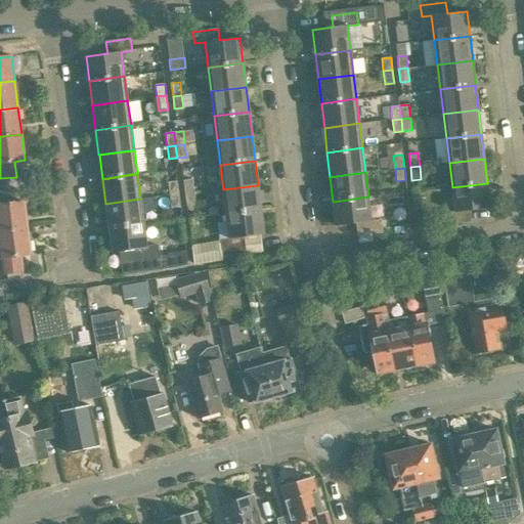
[(183,180),(185,194),(194,193),(192,179),(183,180)]
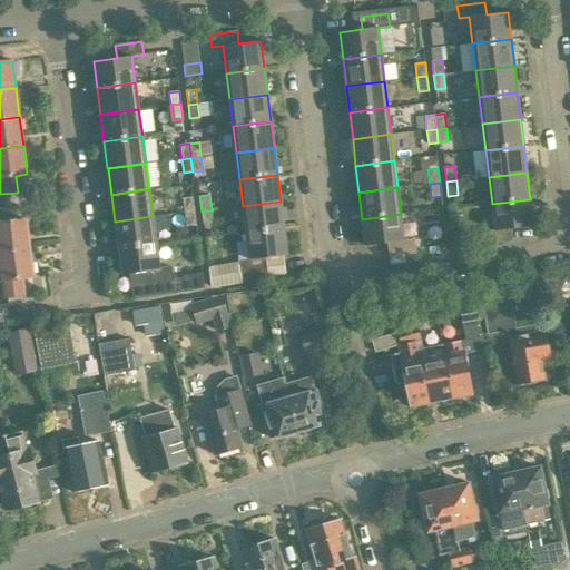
[(183,198),(185,213),(194,210),(193,197),(183,198)]
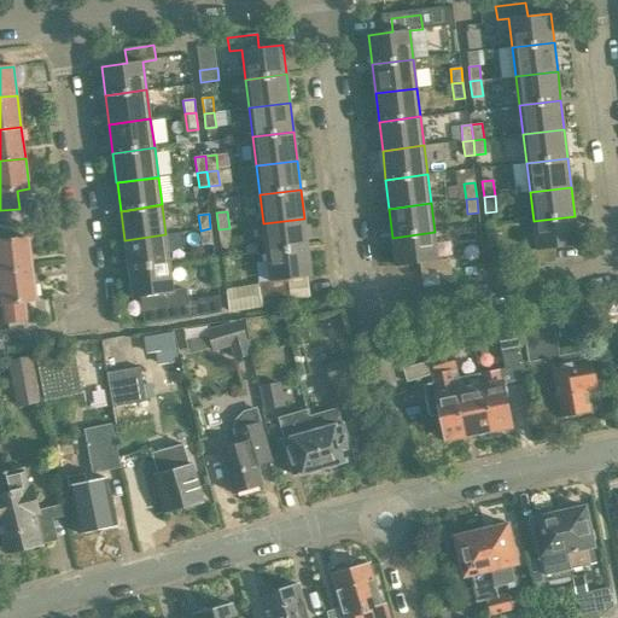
[(575,216),(534,221),(536,250),(524,251),(526,266),(555,262),(554,248),(578,245),(575,216)]
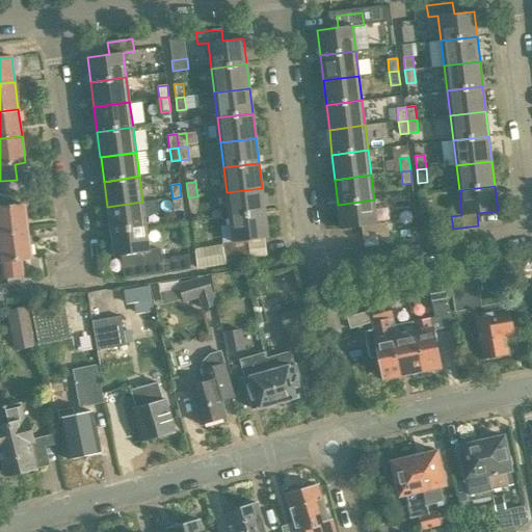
[(227,192),(229,217),(265,213),(262,188),(227,192)]
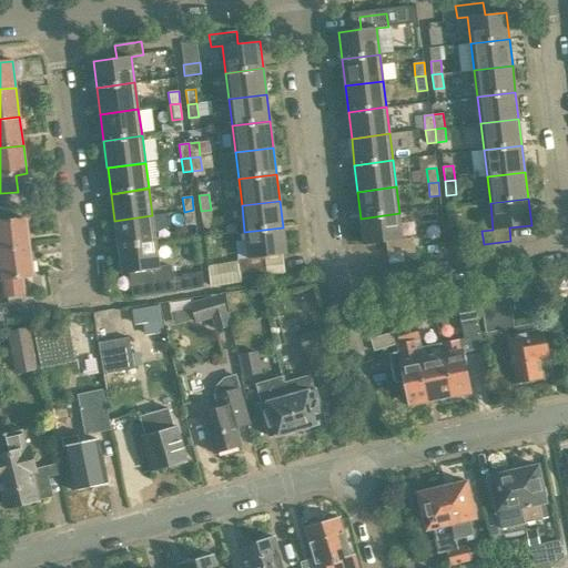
[(193,210),(184,212),(185,225),(195,224),(193,210)]
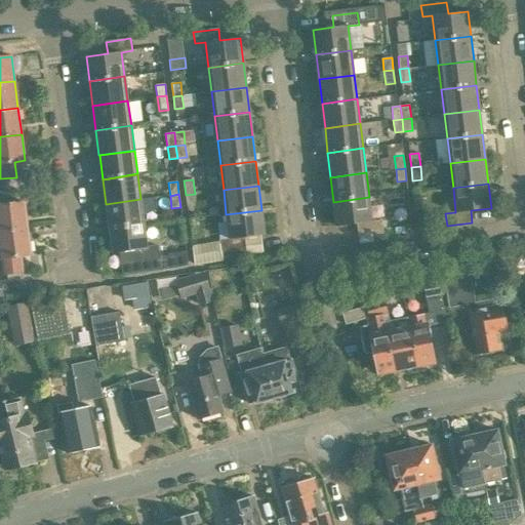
[(195,194),(186,195),(187,206),(197,205),(195,194)]
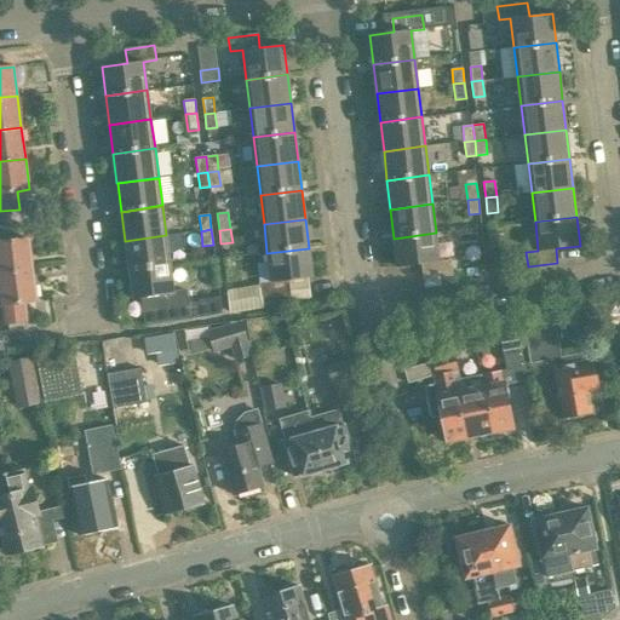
[(436,233),(394,239),(397,268),(422,264),(423,279),(453,275),(451,260),(438,262),(436,233)]
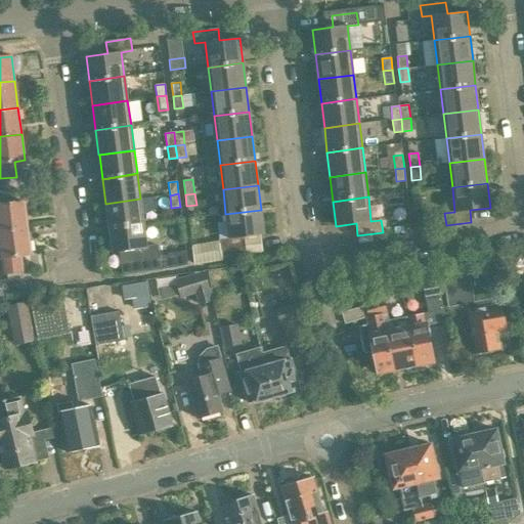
[(140,199),(105,204),(108,227),(143,222),(140,199)]
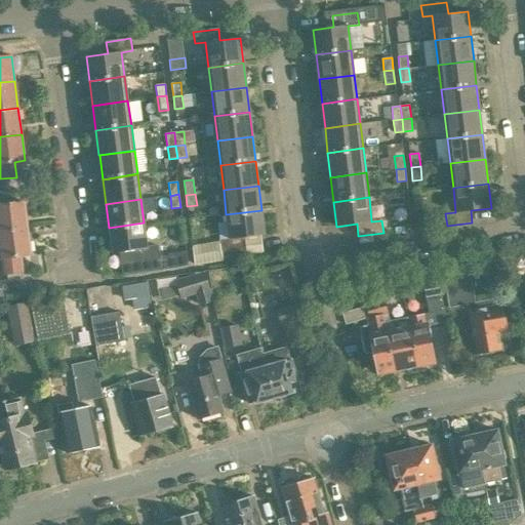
[(0,231),(27,229),(24,202),(0,204),(0,231)]
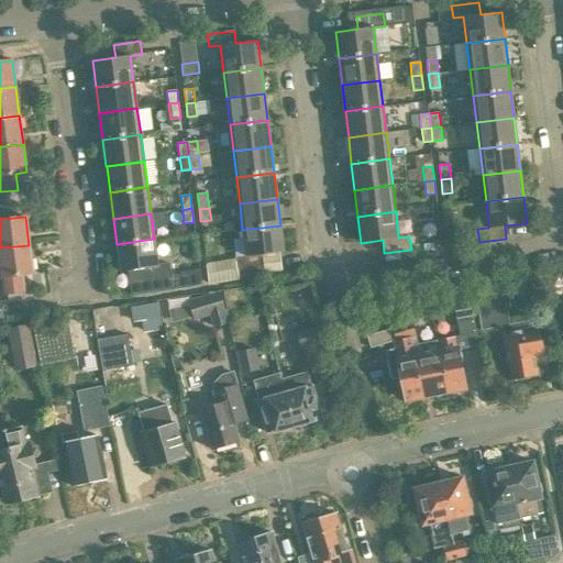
[(280,225),(242,230),(245,255),(235,257),(236,271),(264,267),(262,254),(279,253),(284,252),(280,225)]
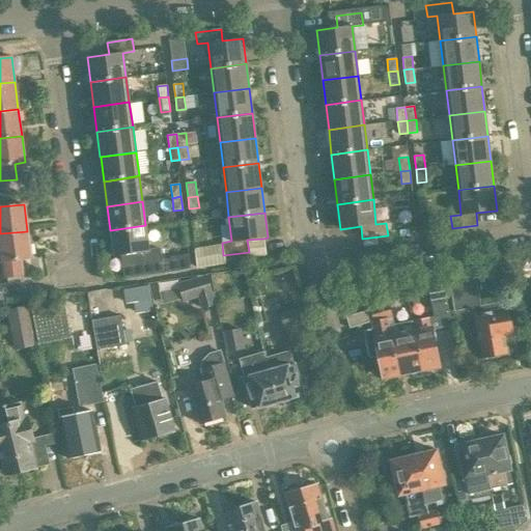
[(145,226),(110,231),(111,240),(106,240),(108,255),(113,254),(113,256),(121,254),(124,276),(162,271),(160,249),(148,250),(145,226)]
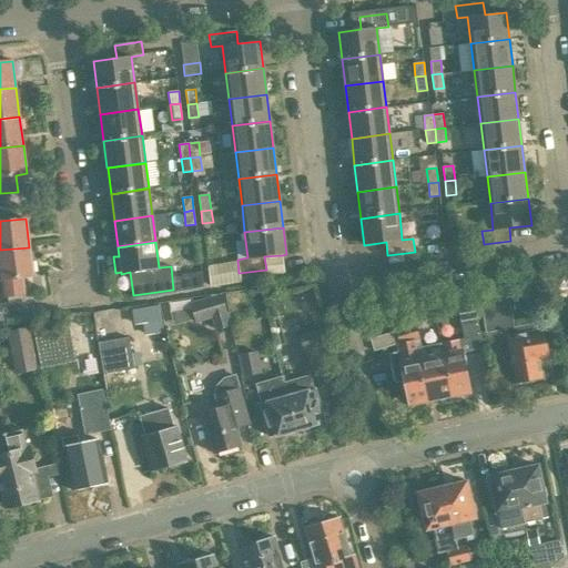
[(29,247),(0,250),(0,270),(1,280),(2,280),(4,296),(24,294),(22,277),(33,275),(29,247)]
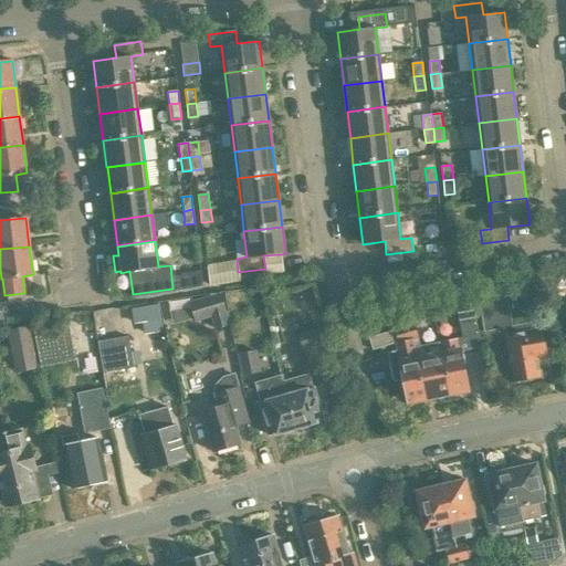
[(265,269),(265,275),(283,273),(281,254),(263,255),(265,269)]
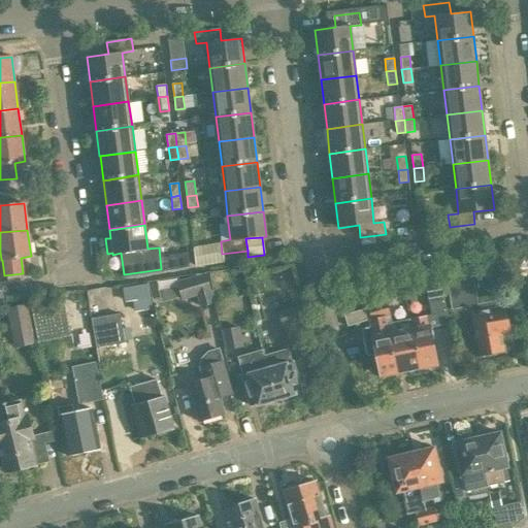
[(425,284),(437,282),(435,272),(423,274),(425,284)]
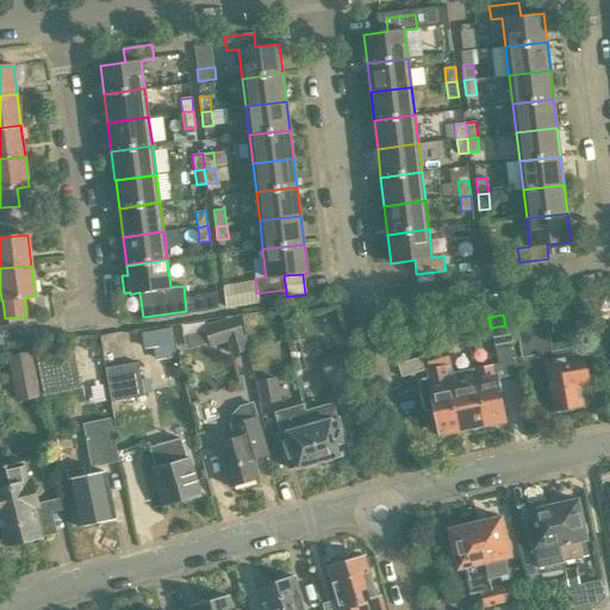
[(582,402),(591,400),(583,355),(574,356),(572,348),(552,352),(546,315),(515,319),(522,358),(543,354),(545,362),(553,410),(583,405),(582,402)]
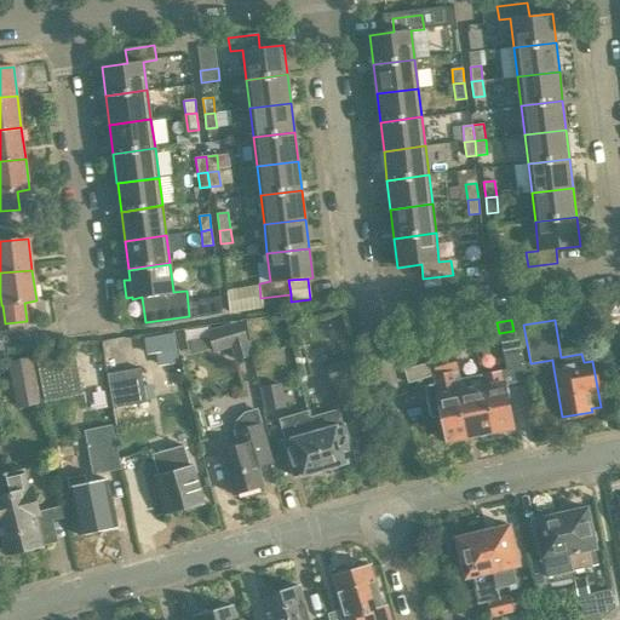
[(213,352),(231,348),(235,361),(252,356),(242,321),(207,331),(213,352)]
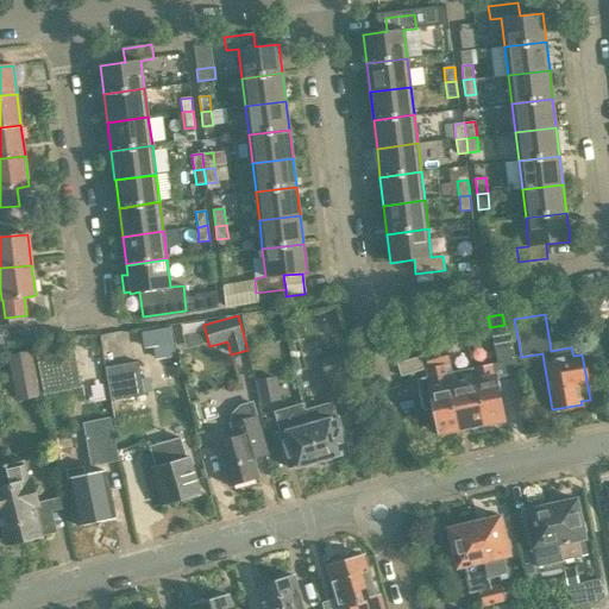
[(142,328),(142,345),(154,344),(155,356),(173,355),(171,327),(142,328)]
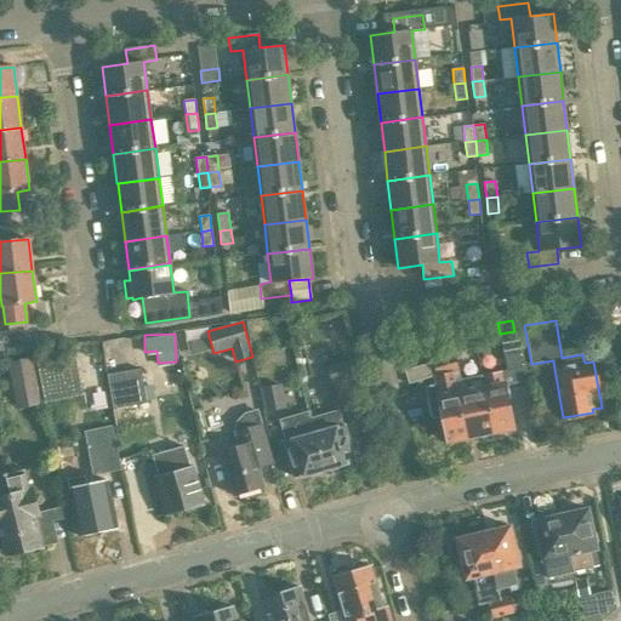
[(444,359),(454,357),(455,358),(461,355),(456,340),(440,345),(440,347),(444,359)]
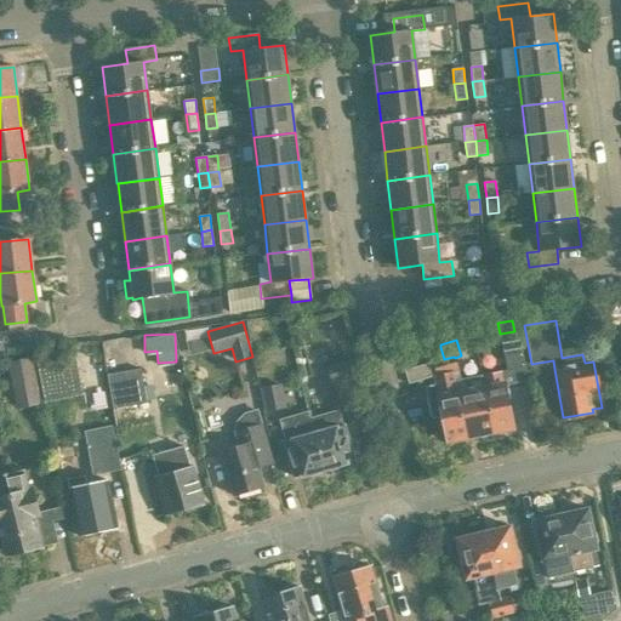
[(440,347),(432,349),(436,362),(444,359),(440,347)]
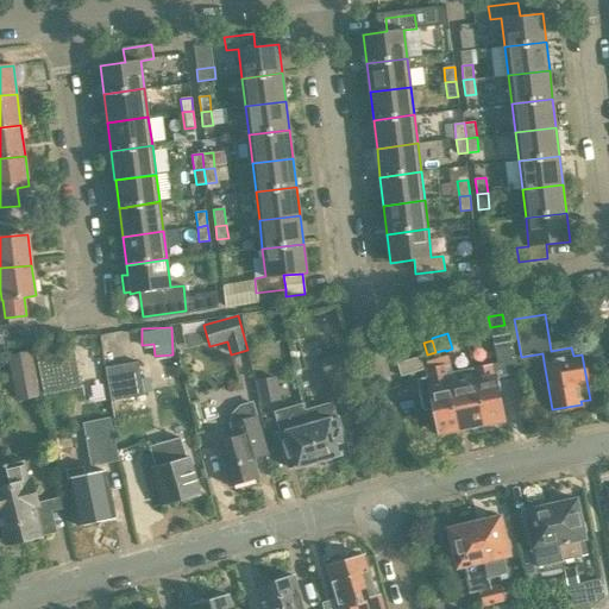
[(497,364),(472,369),(484,424),(503,420),(495,377),(516,374),(510,341),(494,345),(497,364)]
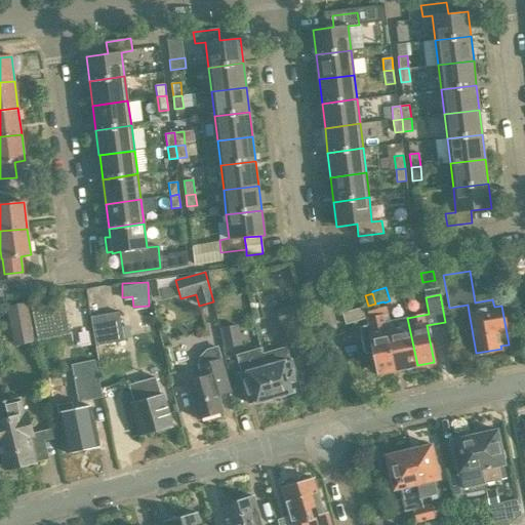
[(387,313),(385,303),(384,301),(375,304),(368,306),(366,306),(369,317),(377,315),(382,314),(387,313)]
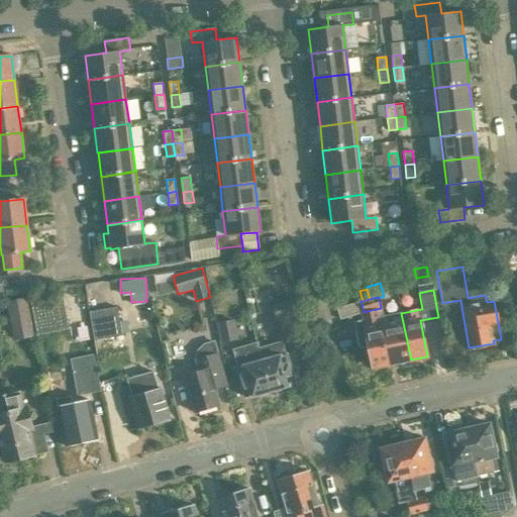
[(7,302),(14,340),(34,337),(26,298),(7,302)]
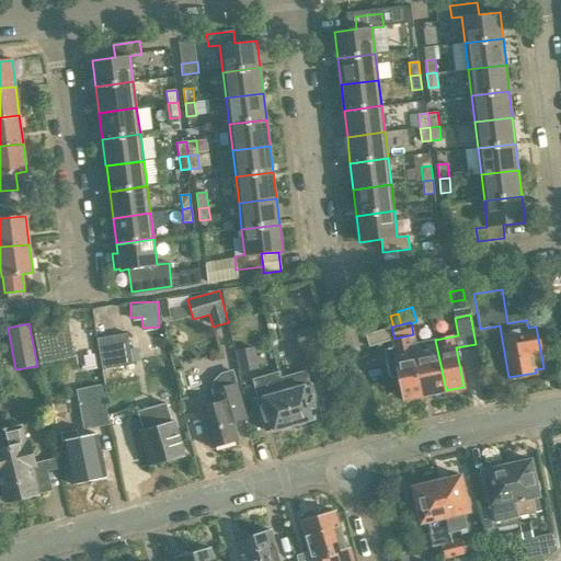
[(75,357),(68,323),(34,330),(41,364),(75,357)]
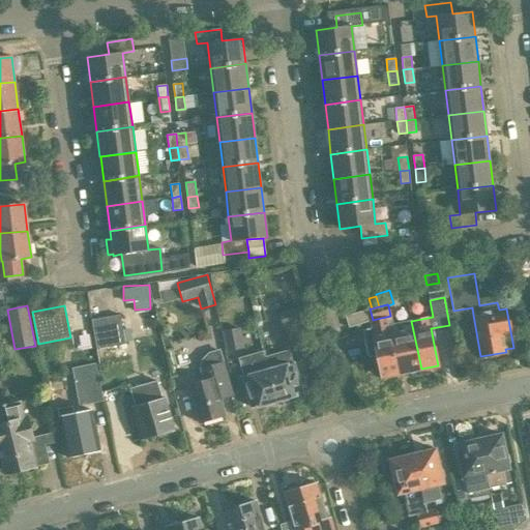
[(304,322),(300,306),(278,313),(283,328),(284,327),(304,322)]
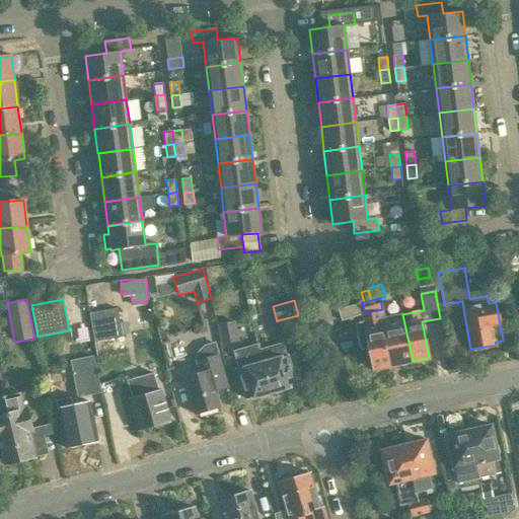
[(362,302),(339,309),(342,320),(362,314),(365,313),(362,302)]
